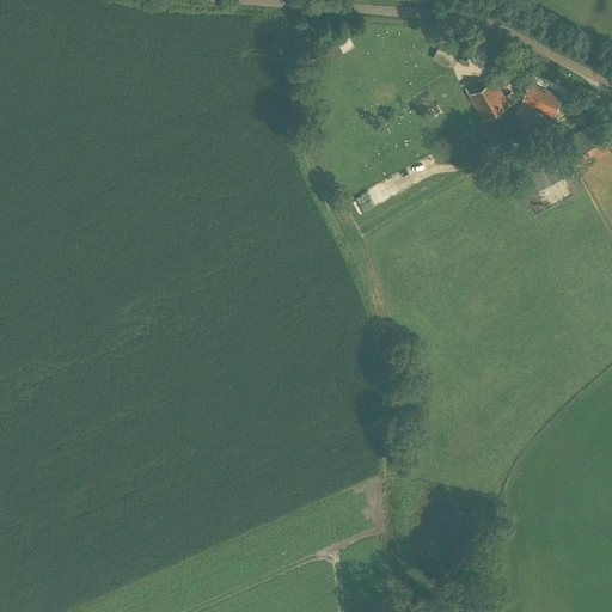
[(432,57),(447,67),(453,55),(439,47),(432,57)]
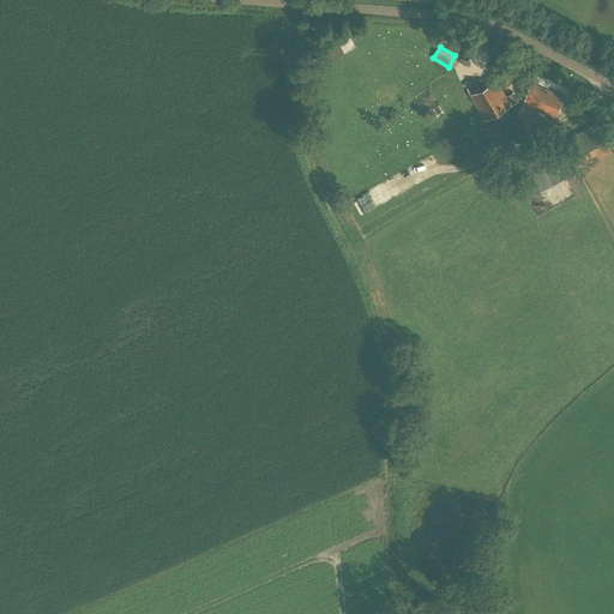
[(487,85),(479,91),(475,85),(468,90),(486,120),(518,101),(513,91),(506,96),(492,74),(483,80),(487,85)]
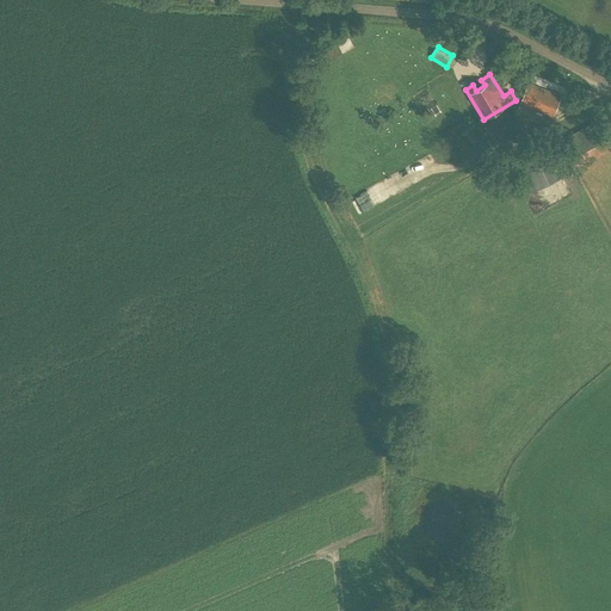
[(519,105),(553,117),(562,96),(529,81),(519,105)]
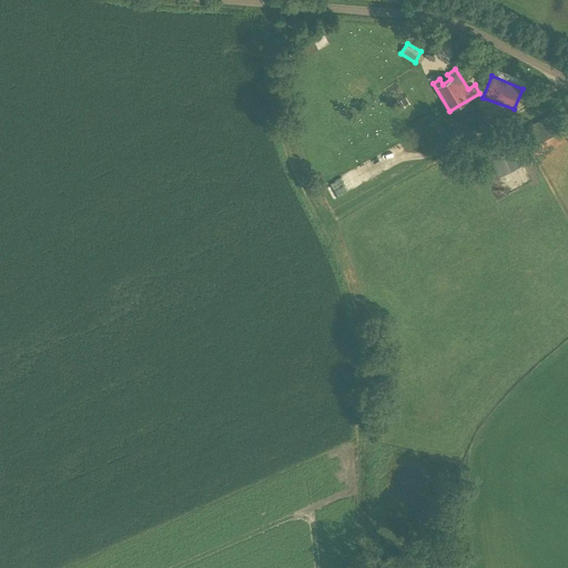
[(519,130),(534,156),(567,138),(567,135),(556,111),(519,130)]
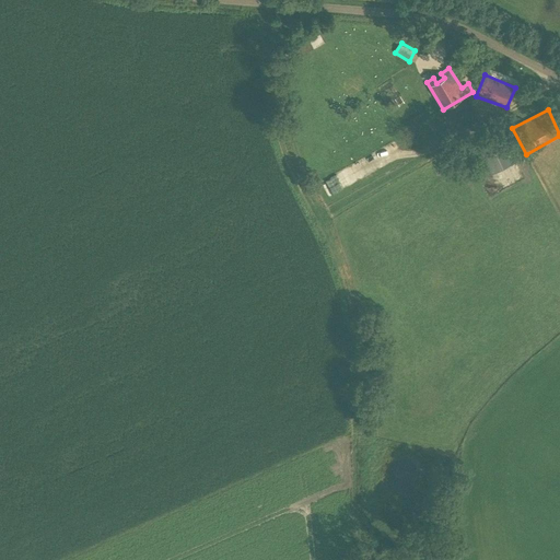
[(476,142),(491,174),(526,158),(511,126),(476,142)]
